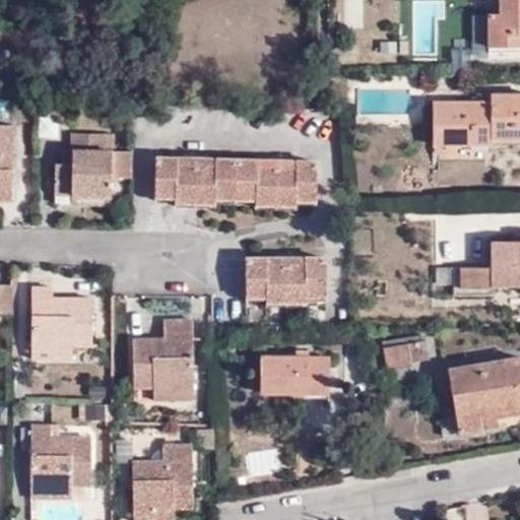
[(519,0),(498,0),(499,14),(488,14),(488,47),(519,47),(519,0)]
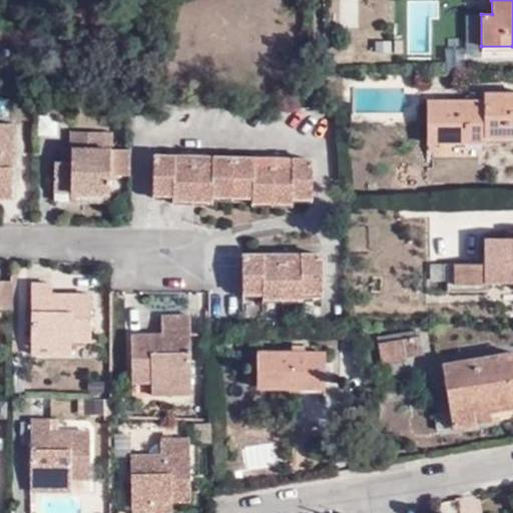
[(429,101),(429,128),(446,128),(447,141),(485,141),(485,136),(512,136),(512,92),(485,94),(486,101),(429,101)]
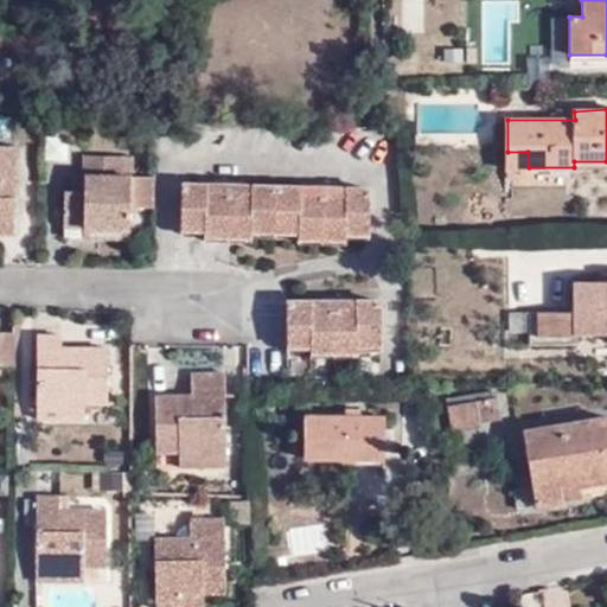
[(0,146),(0,224),(14,225),(16,147),(0,146)]
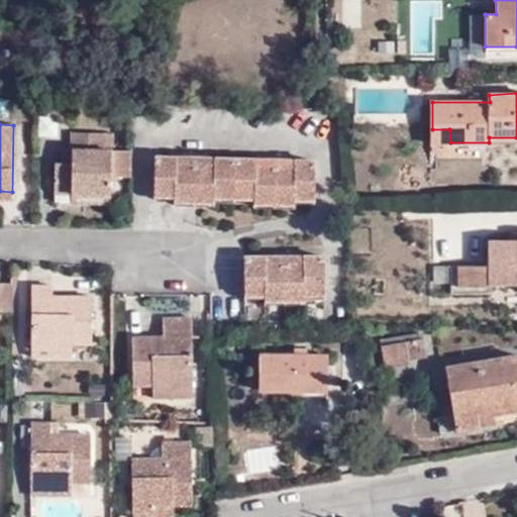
[(449,129),(432,129),(432,142),(450,142),(449,129)]
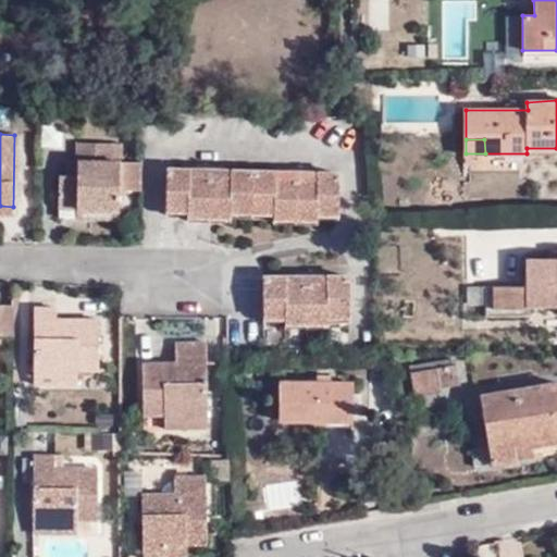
[(145,190),(145,161),(123,161),(123,144),(81,143),(81,162),(79,176),(69,175),(62,176),(61,218),(78,220),(78,209),(123,210),(122,190),(145,190)]
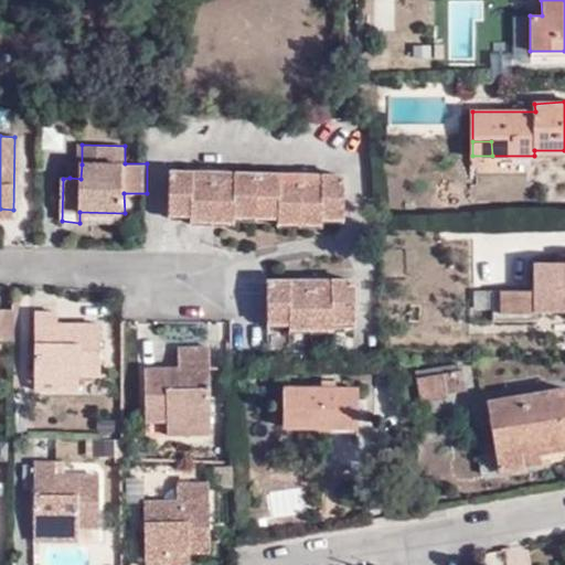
[(81,179),(82,164),(71,164),(70,178),(81,179)]
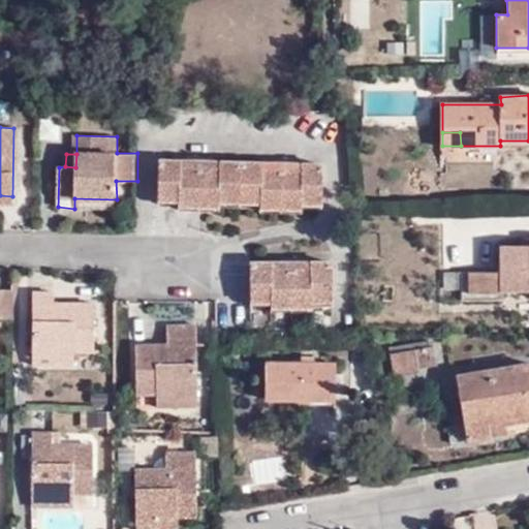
[(159,161),(159,196),(180,197),(180,203),(221,204),(221,197),(261,198),(261,205),(302,206),(302,205),(302,199),(321,199),(322,164),(302,164),(302,170),(262,169),(262,164),(220,162),(220,168),(180,168),(180,162),(159,161)]
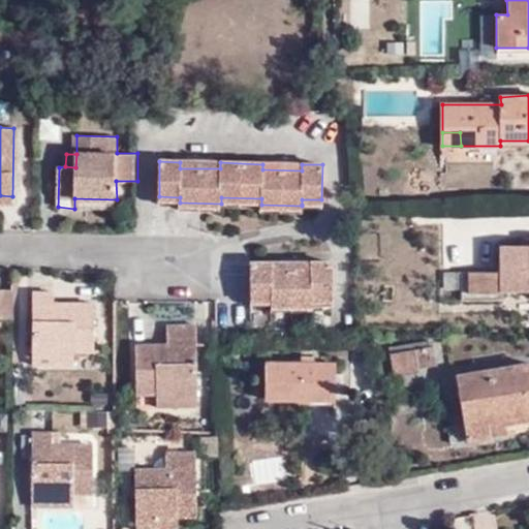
[(12,196),(0,195),(0,206),(12,207),(12,196)]
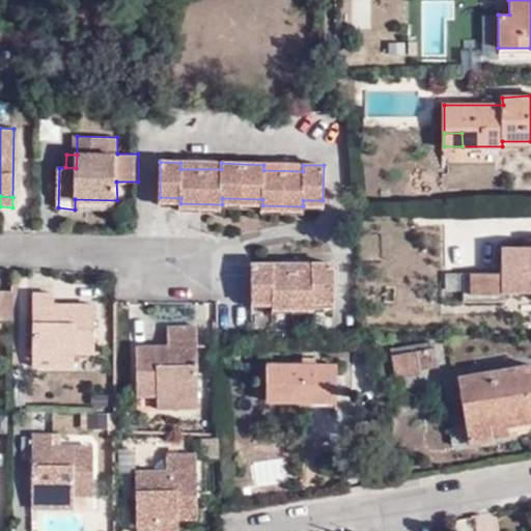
[(117,210),(117,200),(75,199),(75,210),(117,210)]
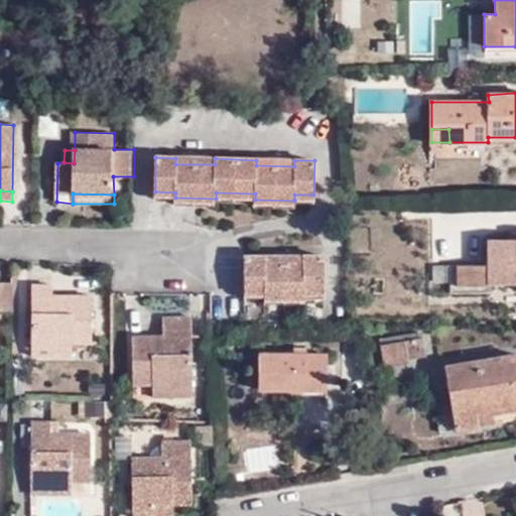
[(515,241),(489,242),(489,265),(433,266),(434,278),(452,278),(450,291),(489,291),(490,283),(515,282),(515,241)]
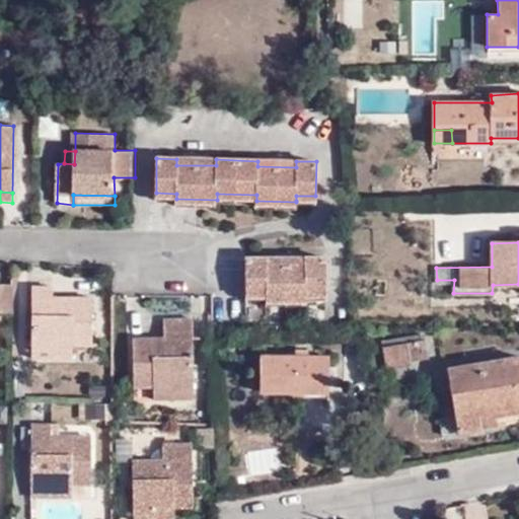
[(246,257),(246,290),(266,290),(266,296),(306,296),(306,291),(326,291),(326,257),(304,257),(304,264),(267,263),(267,258),(246,257)]
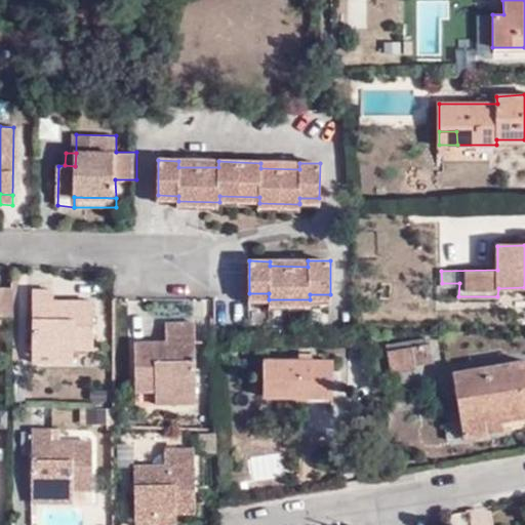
[(54,349),(74,349),(93,350),(92,300),(54,300),(54,289),(32,290),(32,355),(54,355),(54,349)]
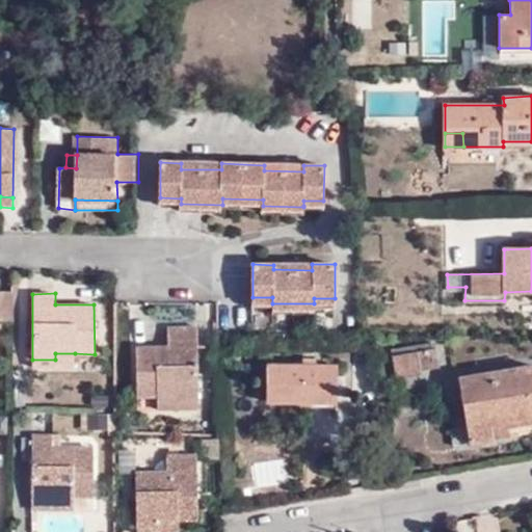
[(137,396),(157,396),(175,397),(175,401),(198,401),(198,328),(168,328),(168,347),(138,347),(137,396)]
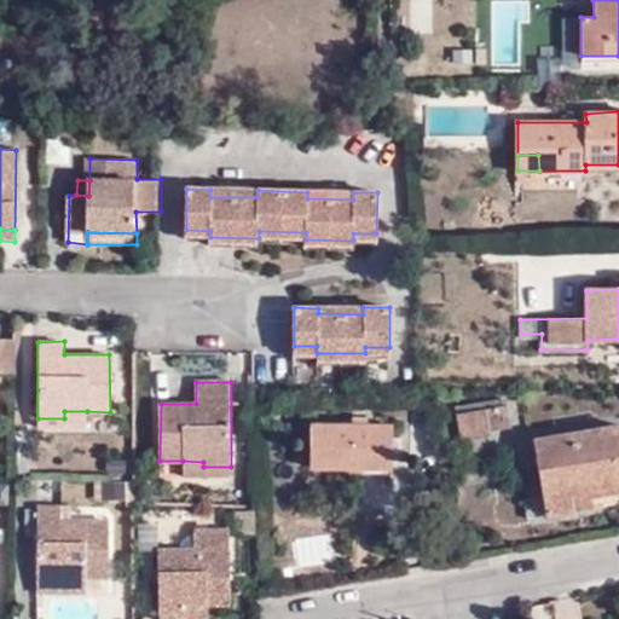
[(457,409),(458,415),(509,405),(509,399),(457,409)]
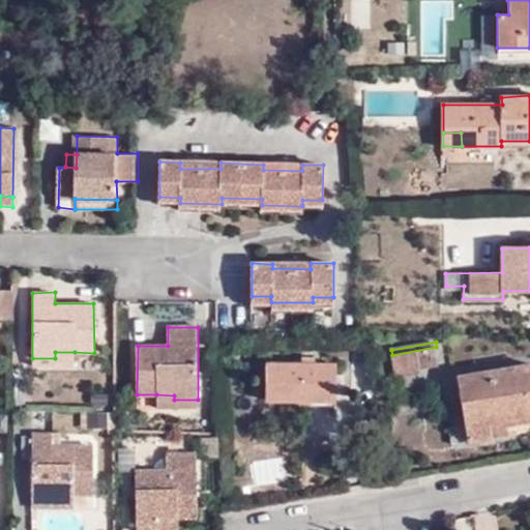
[(436,347),(392,355),(395,376),(420,372),(420,370),(439,365),(436,347)]
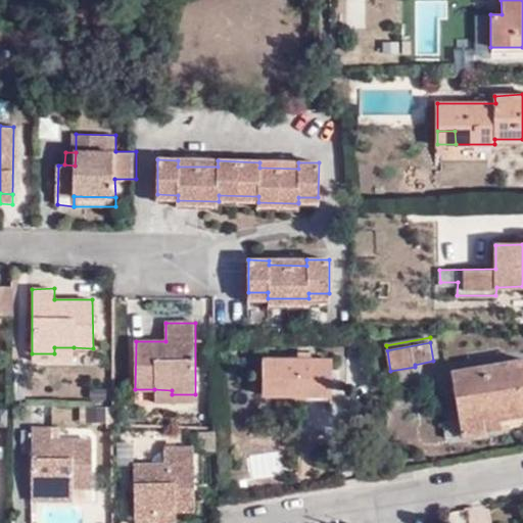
[(74,362),(74,347),(54,347),(54,353),(32,353),(33,362),(74,362)]
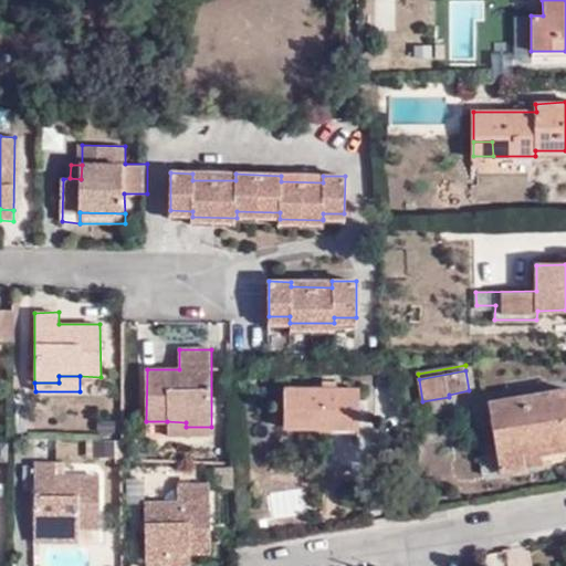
[(360,389),(336,389),(321,389),(285,390),(285,429),(359,429),(359,423),(359,401),(360,389)]
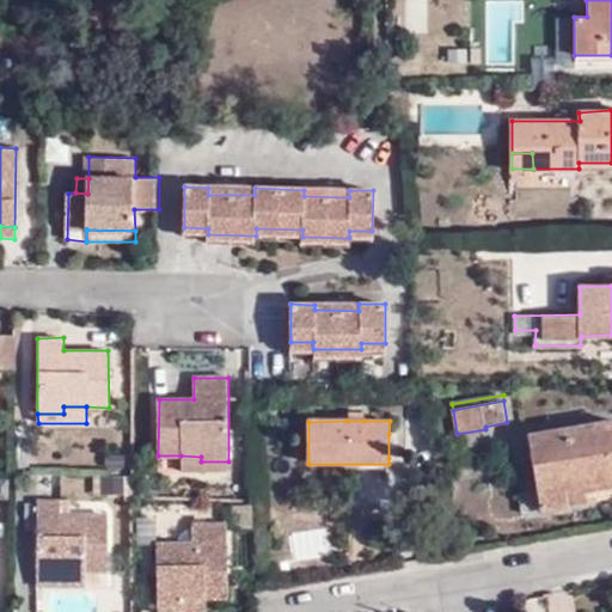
[(611,422),(530,436),(532,459),(538,493),(583,485),(611,481),(611,422)]
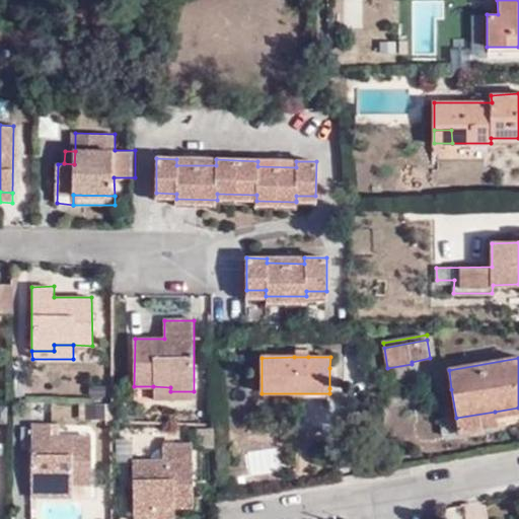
[(339,368),(329,368),(329,388),(339,387),(339,368)]
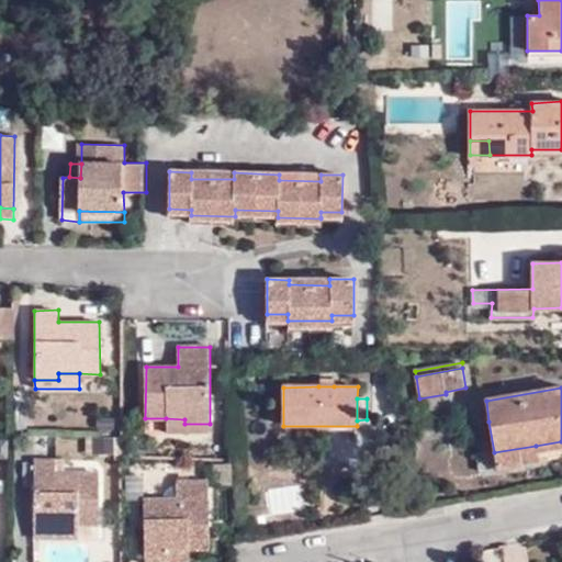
[(489,422),(486,401),(473,403),(475,424),(489,422)]
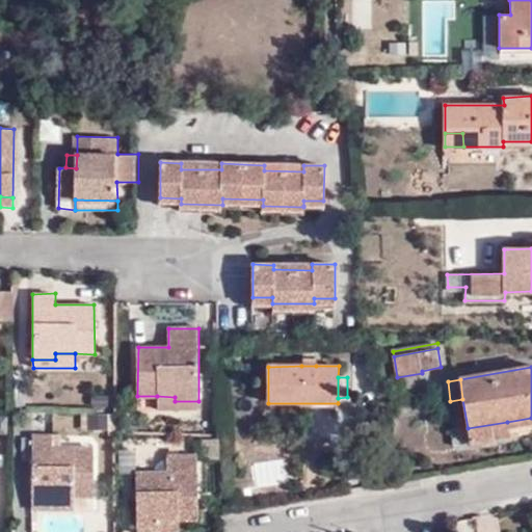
[(175,397),(157,396),(157,409),(200,409),(198,401),(175,401),(175,397)]
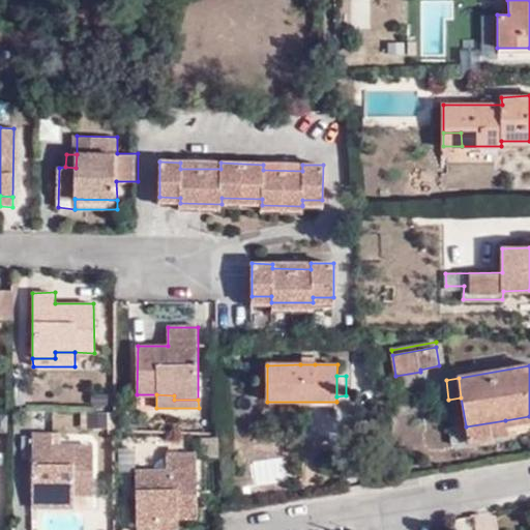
[(508,436),(505,420),(466,427),(469,442),(508,436)]
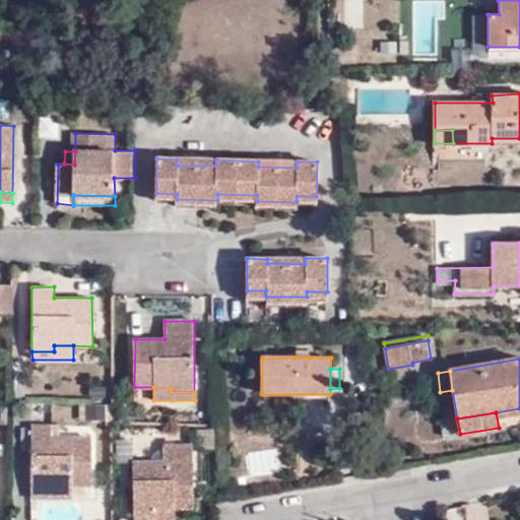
[(31,428),(30,492),(55,492),(54,486),(71,486),(92,486),(92,440),(60,441),(60,428),(31,428)]
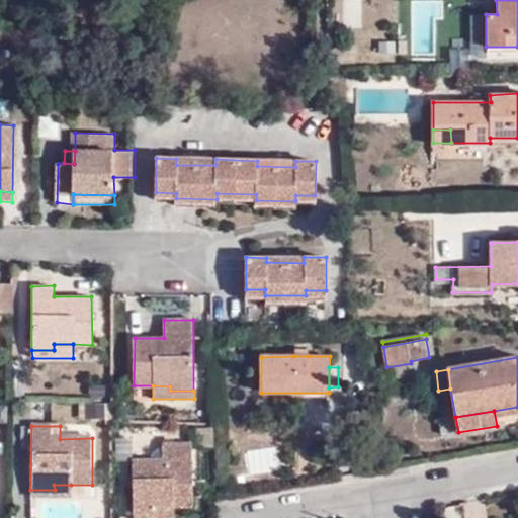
[(166,428),(166,444),(190,444),(190,429),(166,428)]
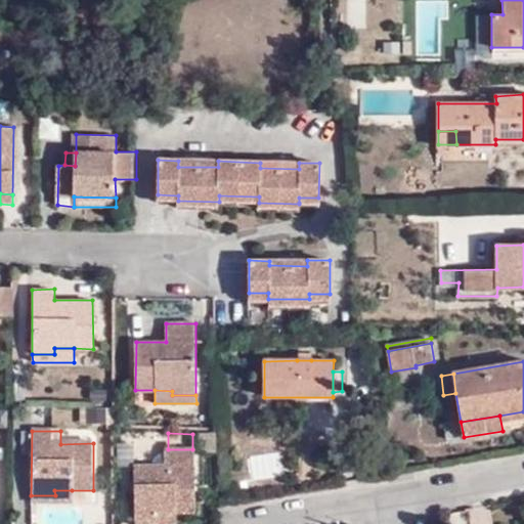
[(134,466),(135,520),(156,519),(156,514),(175,513),(194,512),(195,449),(192,449),(168,449),(164,449),(164,467),(134,466)]
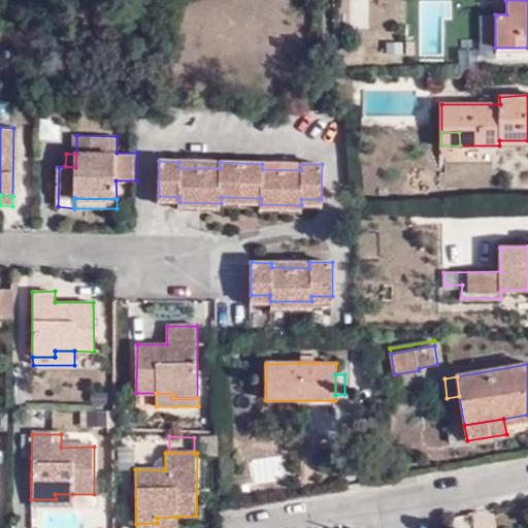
[(56,499),(31,499),(31,507),(72,508),(72,494),(55,494),(56,499)]
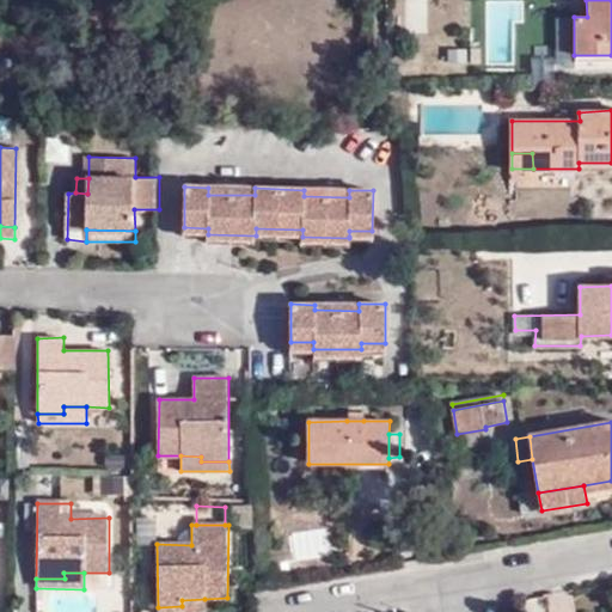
[(182,606),(158,607),(157,611),(206,611),(204,599),(182,600),(182,606)]
